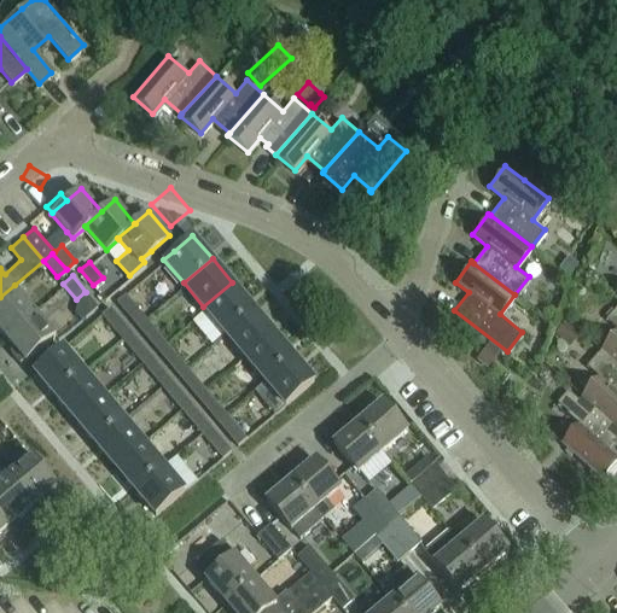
[(223,331),(252,307),(232,282),(203,307),(223,331)]
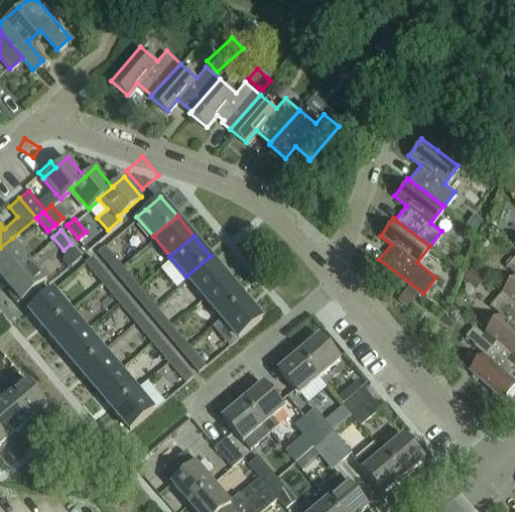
[(0,275),(3,279),(28,258),(12,238),(0,248),(0,275)]
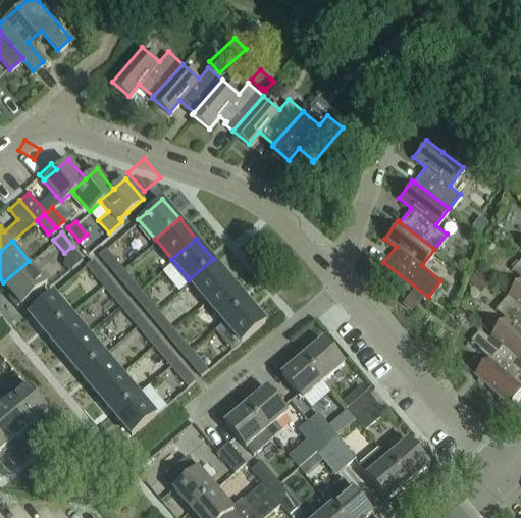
[(115,272),(122,266),(105,247),(98,252),(115,272)]
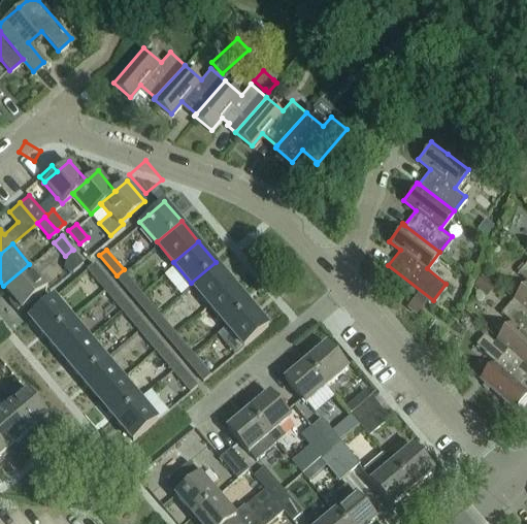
[(526,258),(518,269),(526,277),(526,280),(513,296),(526,308),(526,258)]
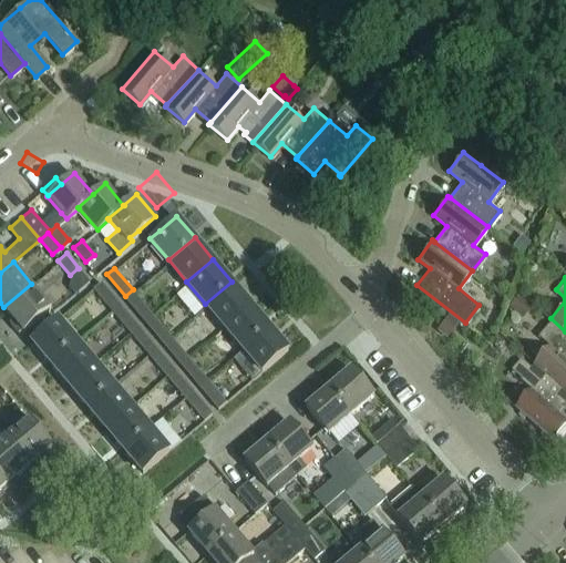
[(111,308),(119,302),(100,279),(92,286),(111,308)]
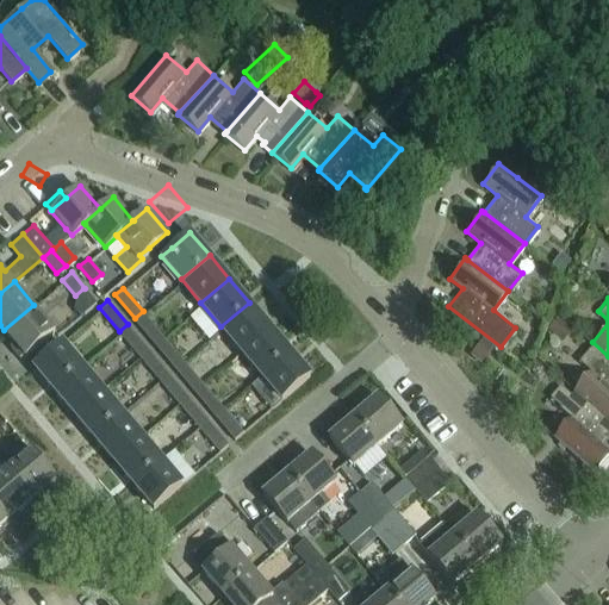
[(241,350),(269,326),(249,303),(221,326),(241,350)]
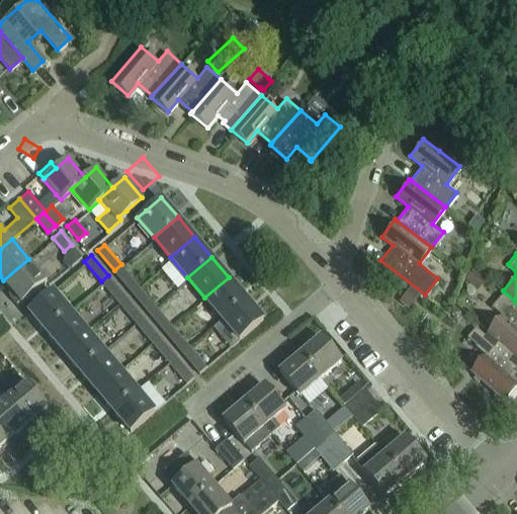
[(46,279),(28,259),(3,280),(11,290),(8,292),(15,301),(18,298),(19,301),(35,287),(46,279)]
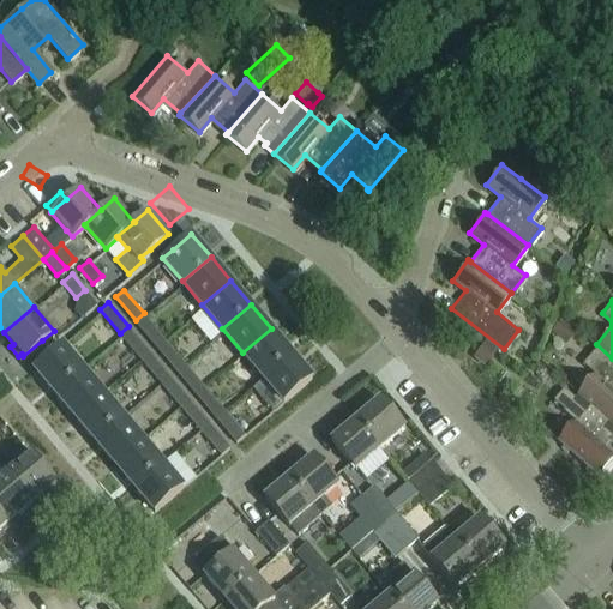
[(155,344),(163,337),(144,313),(136,320),(155,344)]
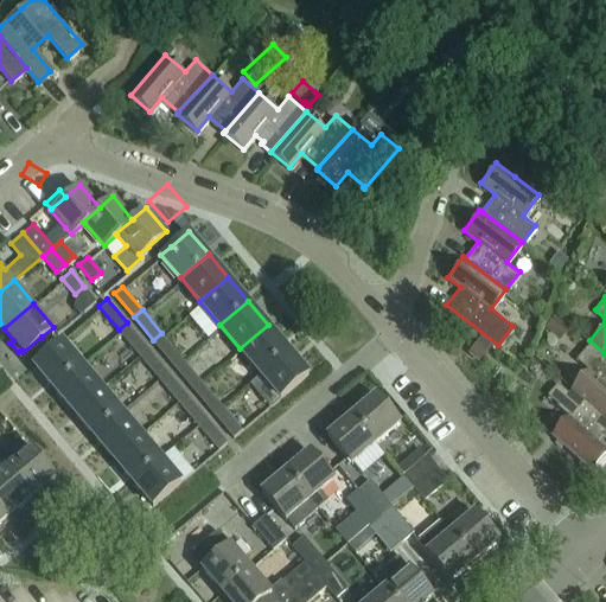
[(139,353),(147,346),(127,322),(119,330),(139,353)]
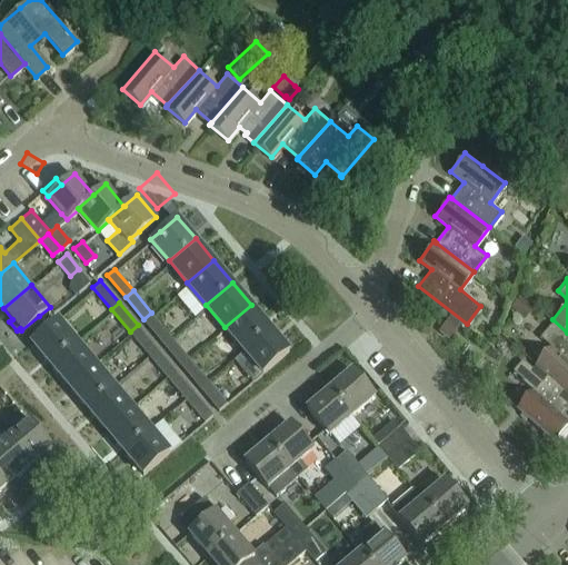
[(242,348),(269,326),(251,305),(225,327),(242,348)]
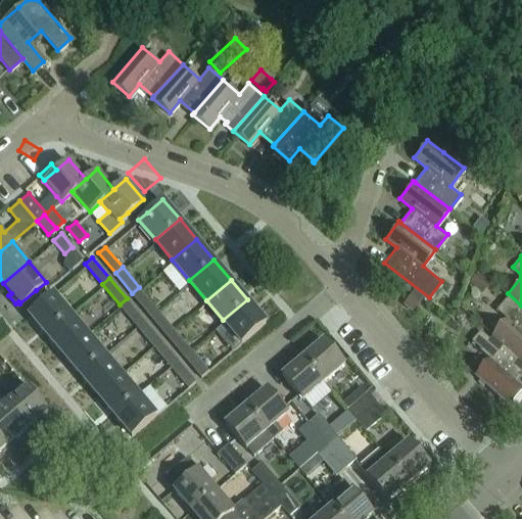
[(411,308),(422,293),(413,286),(401,300),(411,308)]
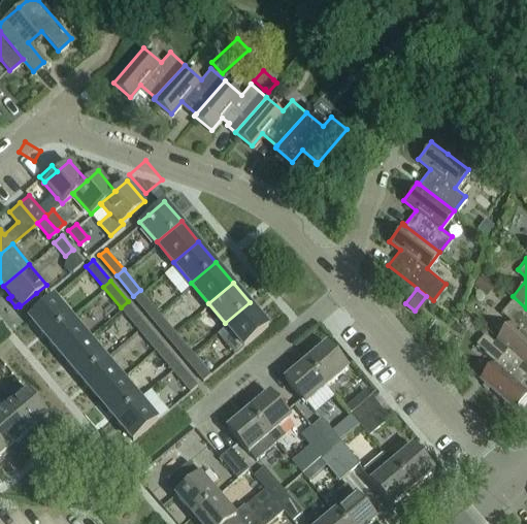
[(151,317),(158,310),(140,290),(133,296),(151,317)]
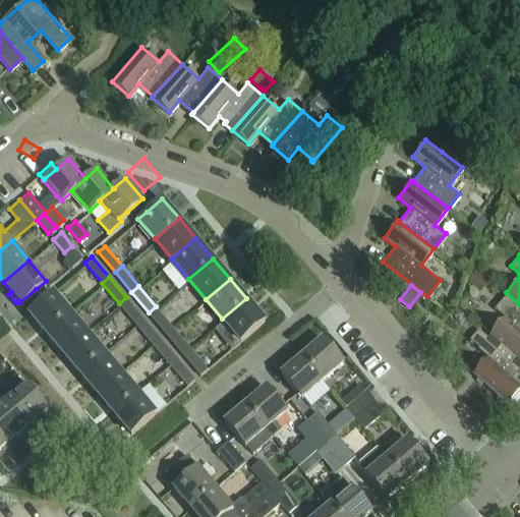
[(45,331),(69,310),(53,291),(44,298),(27,311),(45,331)]
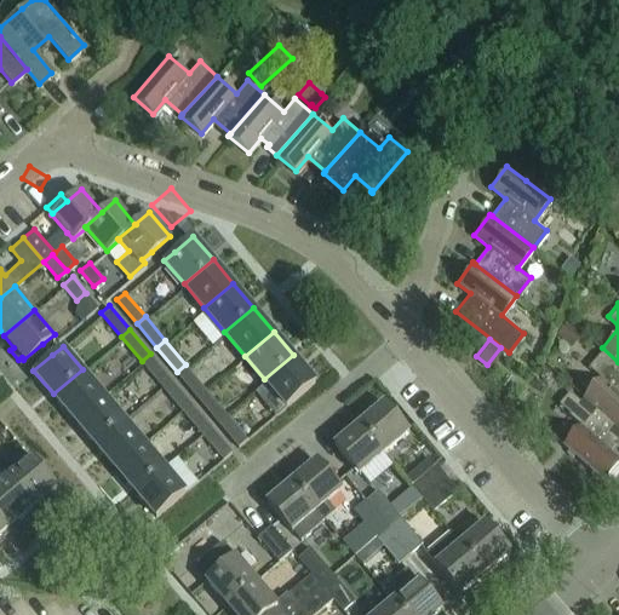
[(618,362),(602,348),(588,365),(600,375),(582,395),(618,427),(618,362)]
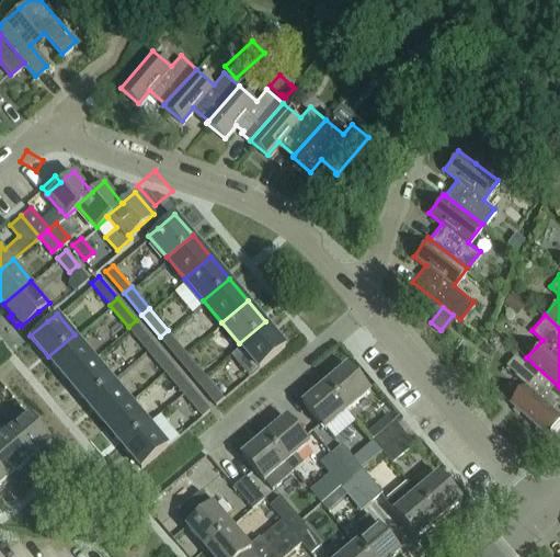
[(146,349),(153,342),(136,320),(128,327),(146,349)]
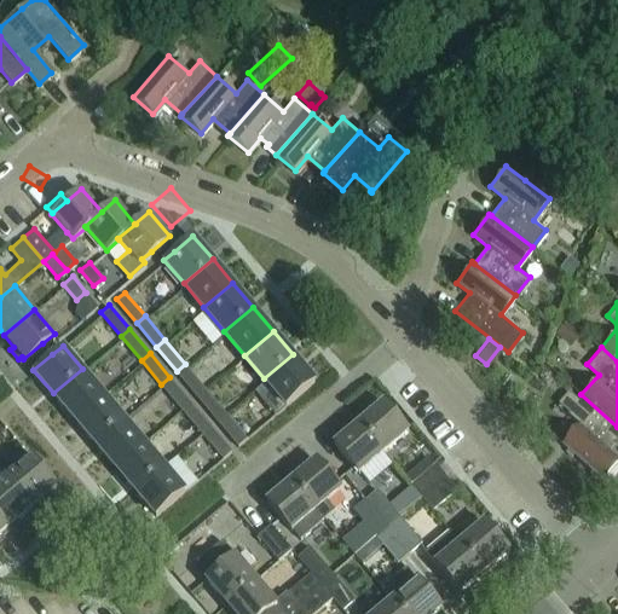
[(284,403),(313,378),(293,354),(264,378),(284,403)]
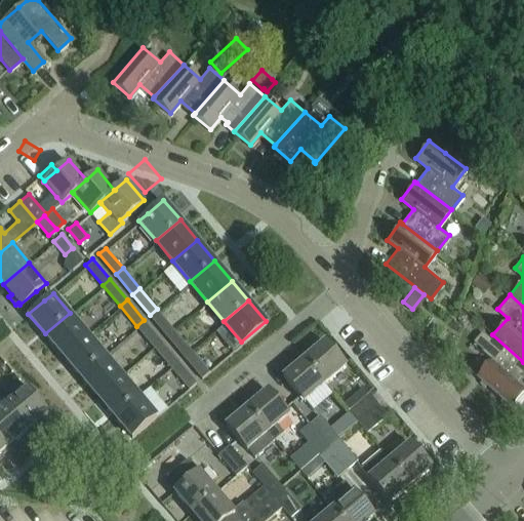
[(167,335),(174,329),(157,309),(150,315),(167,335)]
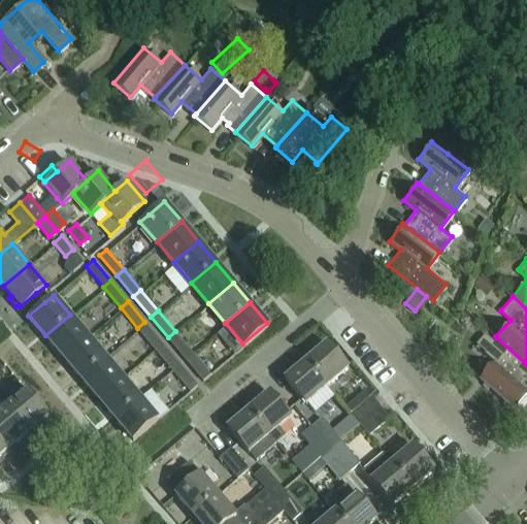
[(63,356),(88,335),(70,315),(45,335),(63,356)]
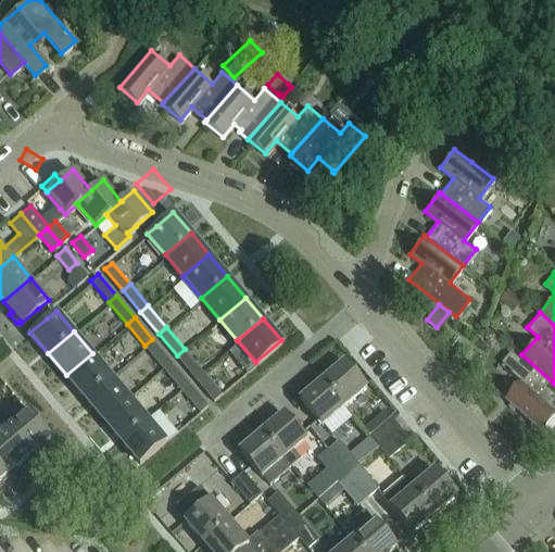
[(163,366),(171,360),(152,339),(144,346),(152,354),(149,358),(155,367),(161,364),(163,366)]
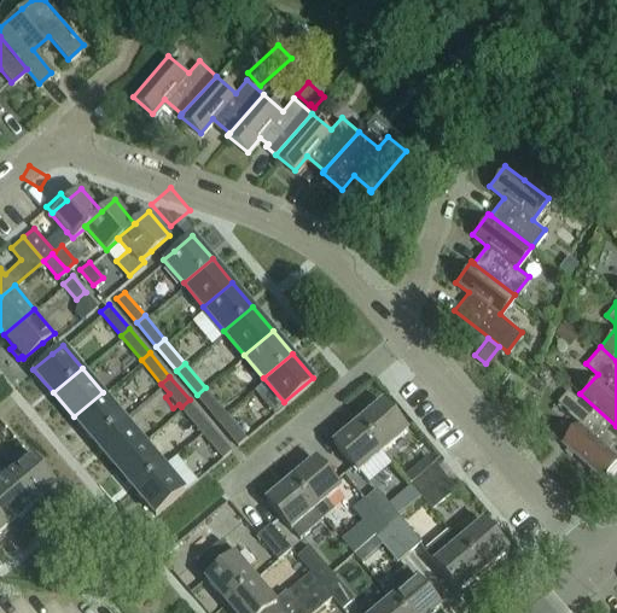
[(197,395),(216,418),(225,412),(220,404),(205,387),(197,395)]
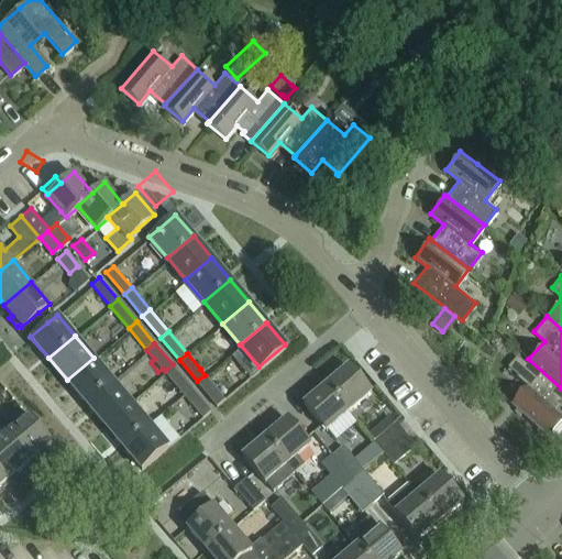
[(526,362),(516,353),(506,364),(516,373),(515,374),(526,384),(510,402),(548,435),(561,417),(561,415),(550,405),(561,391),(561,388),(528,359),(526,362)]
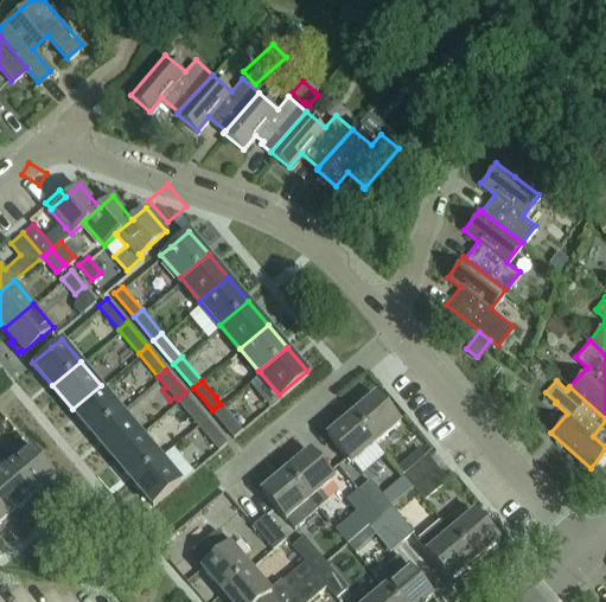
[(91,433),(120,409),(101,385),(72,409),(91,433)]
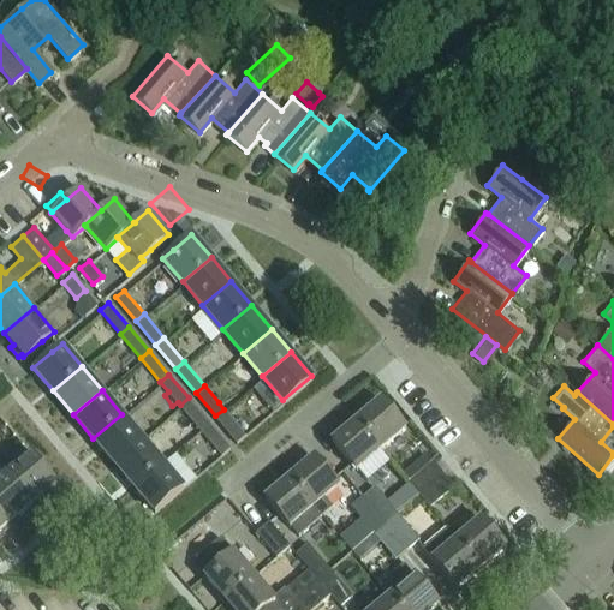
[(363,402),(365,408),(355,417),(380,447),(404,426),(380,396),(377,399),(371,395),(363,402)]
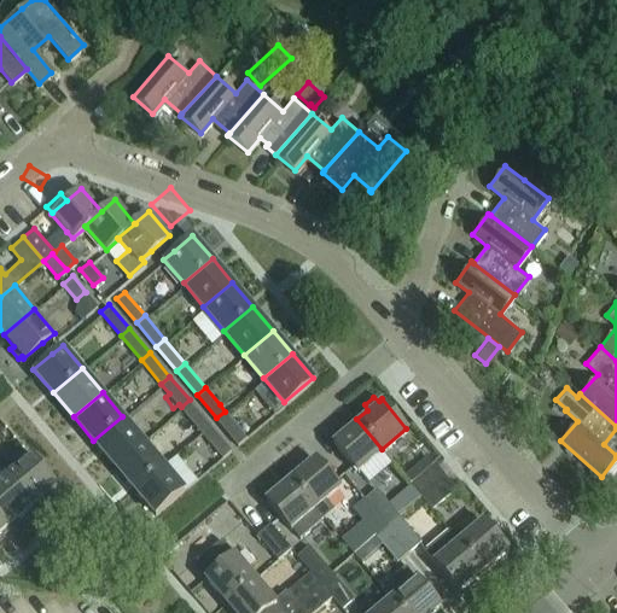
[(202,431),(209,424),(190,400),(181,407),(202,431)]
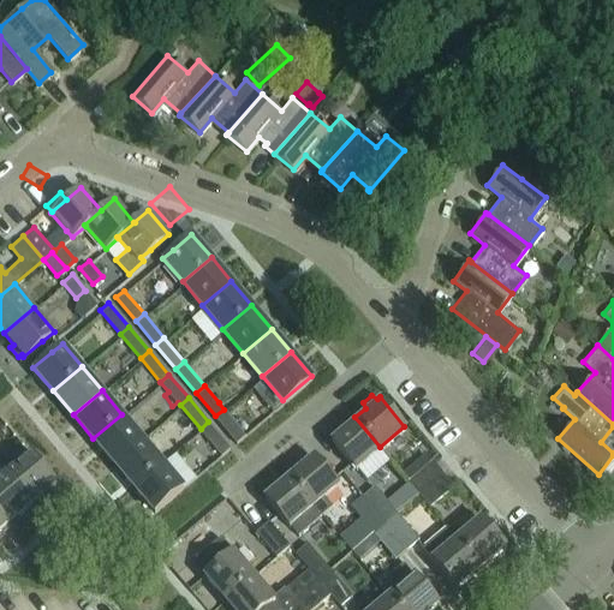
[(236,440),(244,432),(224,410),(215,416),(236,440)]
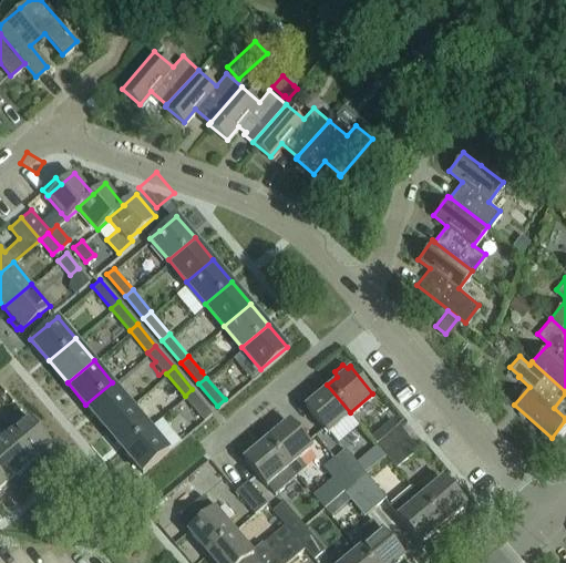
[(104,426),(131,403),(112,382),(85,405),(104,426)]
